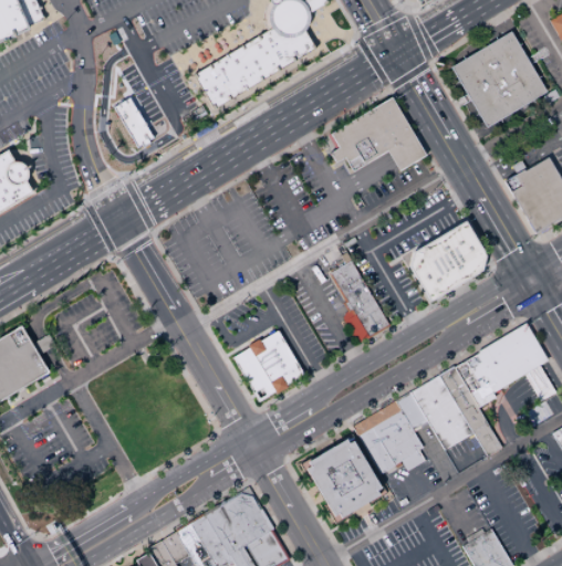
[(0,0),(0,48),(34,34),(30,28),(51,22),(40,0),(0,0)]
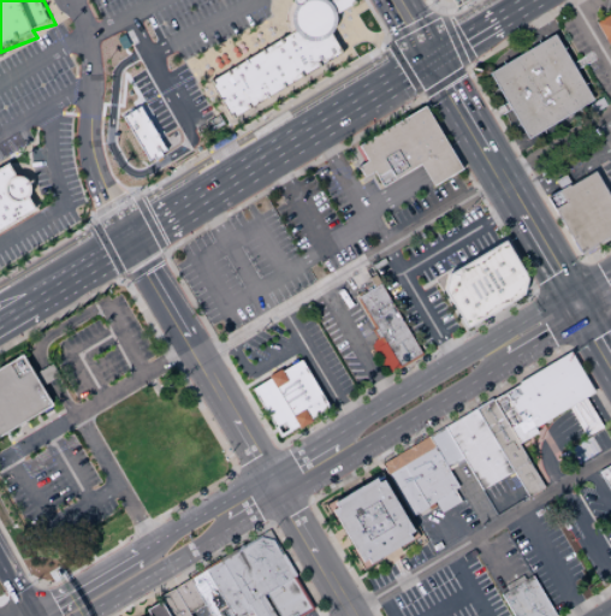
[(356,0),(360,6),(338,16),(338,23),(337,30),(333,35),(343,54),(231,118),(208,78),(291,33),(289,23),(289,11),(295,5),(291,0),(356,0)]
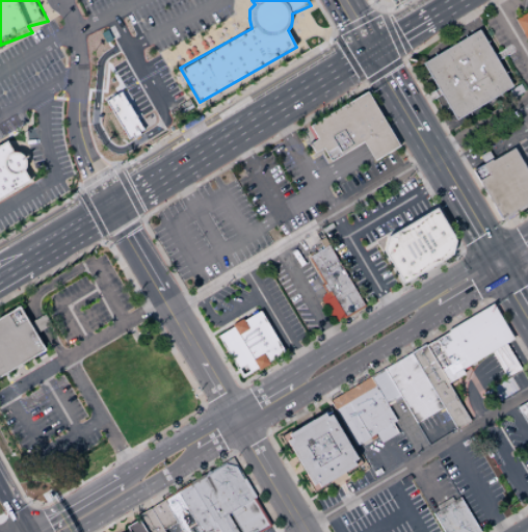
[(527,37),(518,20),(527,14),(527,37)]
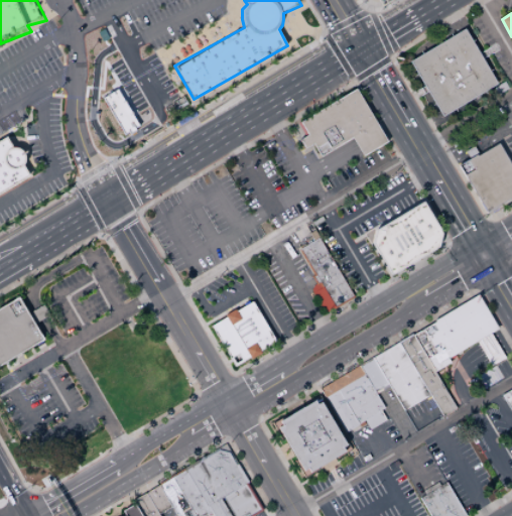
[(411,60),(462,31),(467,28),(483,55),(500,84),(444,117),(441,112),(428,89),(411,60)]
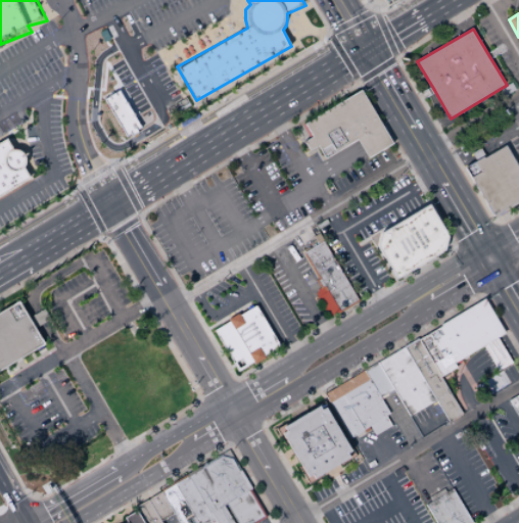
[(305,124),(309,128),(311,132),(314,136),(305,141),(305,143),(311,150),(319,145),(321,148),(327,158),(359,140),(361,144),(365,149),(368,155),(370,158),(394,143),(392,140),(389,135),(386,129),(362,89),(305,124)]
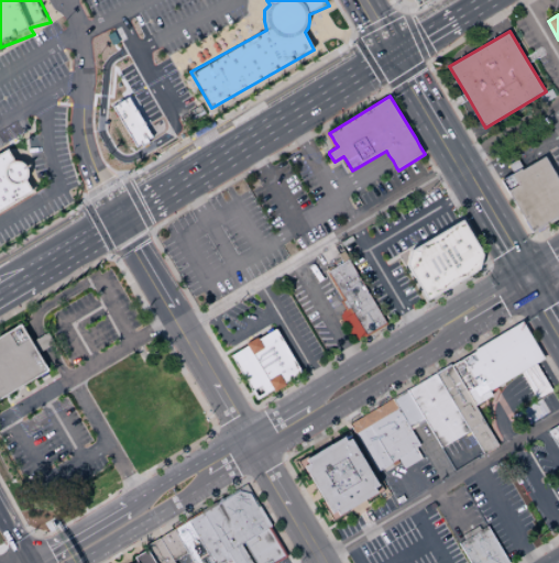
[(116,105),(135,148),(154,140),(134,97),(116,105)]
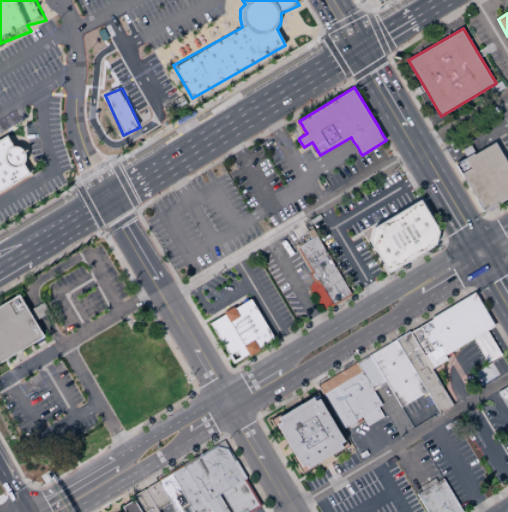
[(0,133),(5,130),(12,142),(19,144),(25,148),(27,155),(26,163),(32,175),(0,194),(0,133)]
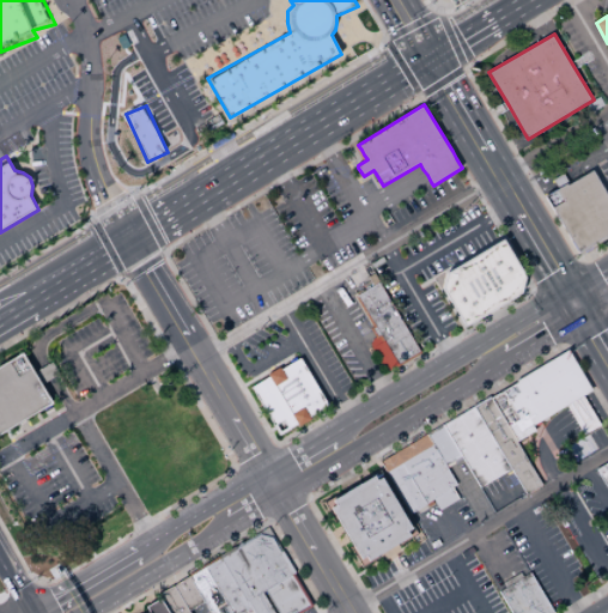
[(607,190),(595,168),(576,180),(563,186),(547,195),(579,254),(607,237),(607,190)]
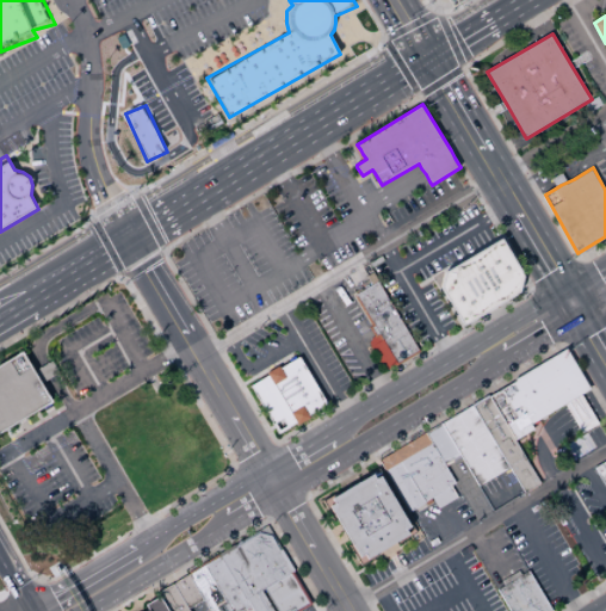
[(561,185),(555,174),(567,167),(574,179),(561,185)]
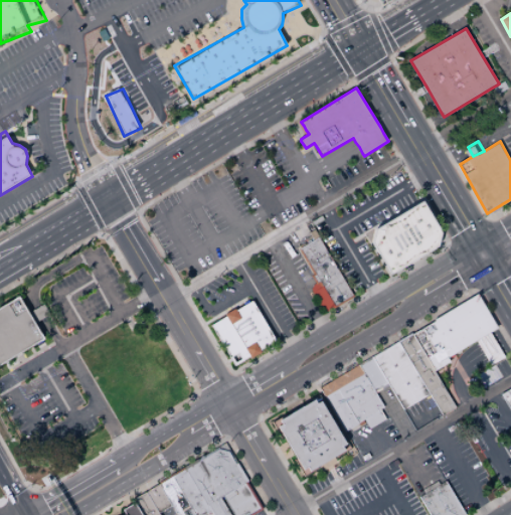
[(372,242),(374,228),(423,199),(443,230),(442,246),(391,276),(372,242)]
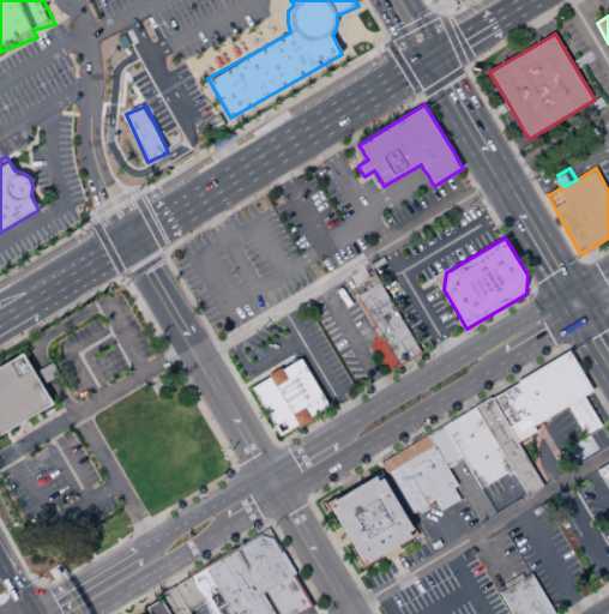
[(359,295),(383,282),(423,353),(399,367),(359,295)]
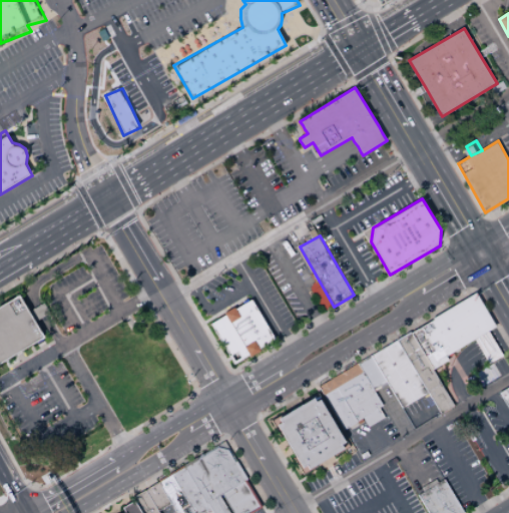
[(477,293),(498,327),(490,332),(476,340),(452,355),(448,357),(450,361),(435,370),(413,333),(435,320),(434,319),(477,293)]
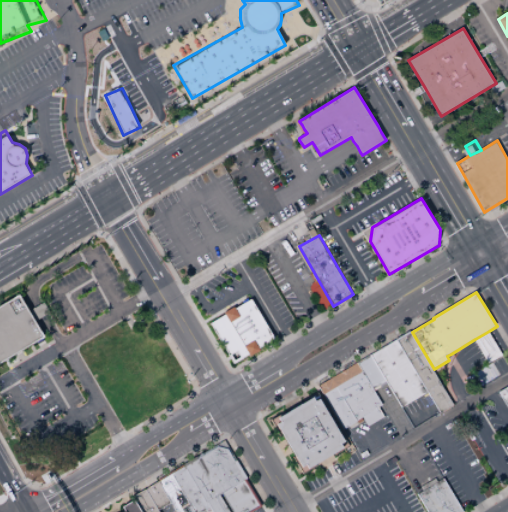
[(0,305),(19,294),(29,311),(35,321),(45,337),(0,363),(0,305)]
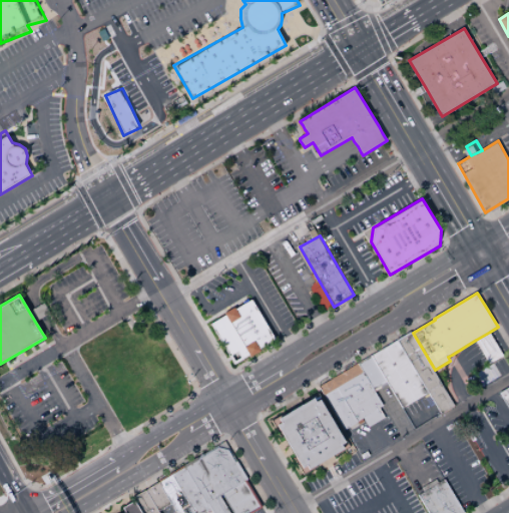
[(210,323),(252,298),(278,341),(236,366),(210,323)]
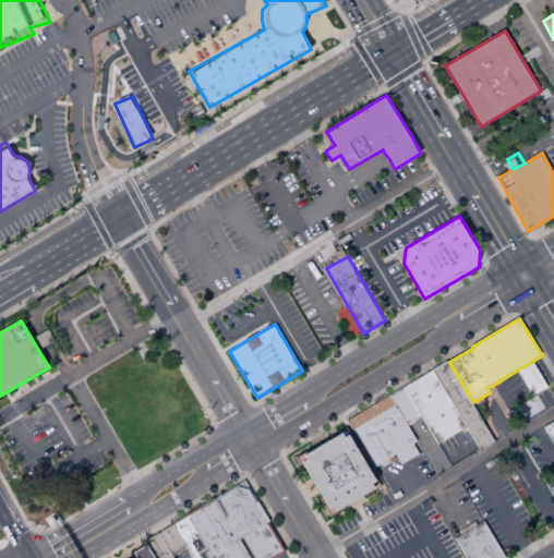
[(49,329),(32,339),(38,350),(56,340),(49,329)]
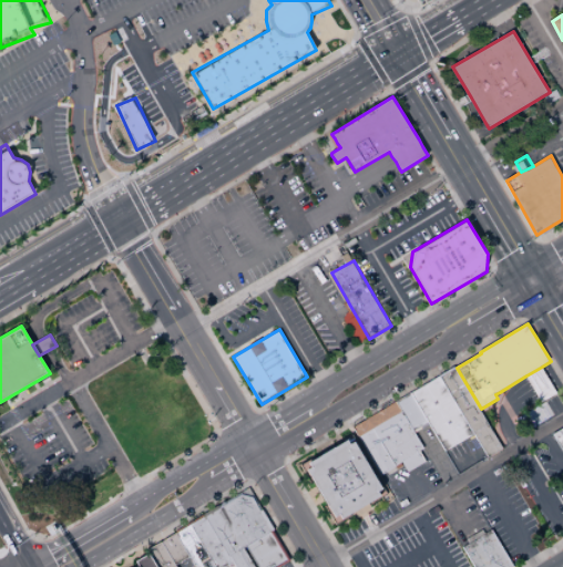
[(481,409),(504,450),(489,459),(476,434),(441,375),(441,374),(456,367),(457,368),(481,409)]
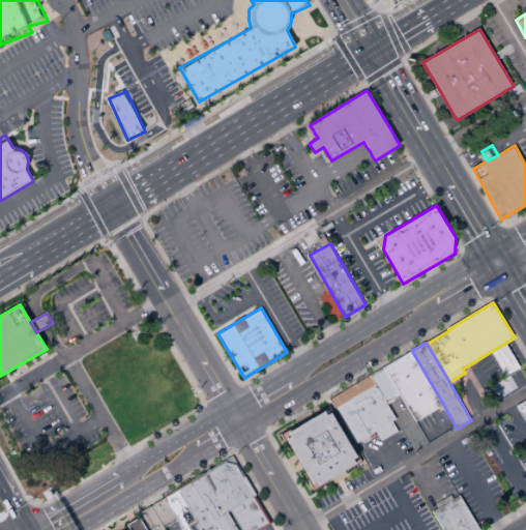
[(492,351),(507,376),(522,367),(506,343),(492,351)]
